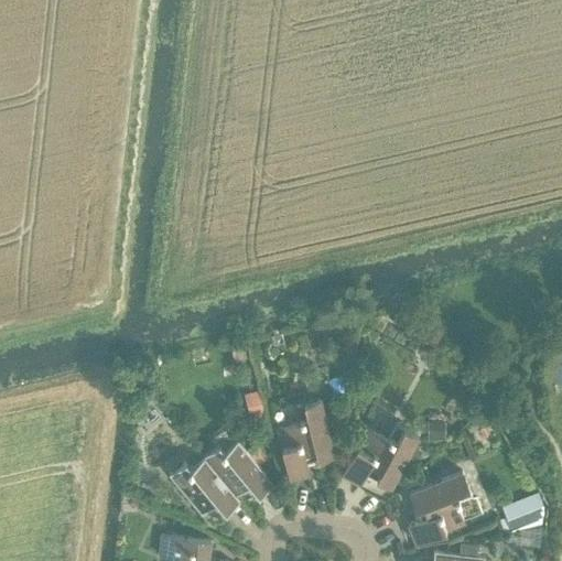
[(283,334),(272,337),(276,348),(287,345),(283,334)]
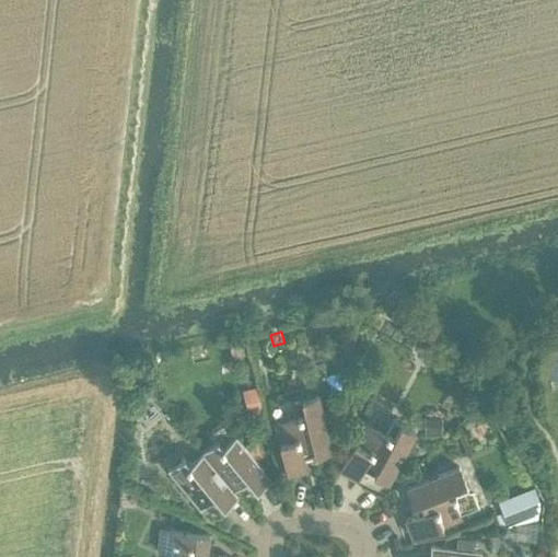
[(263,409),(258,390),(244,393),(250,414),(263,409)]
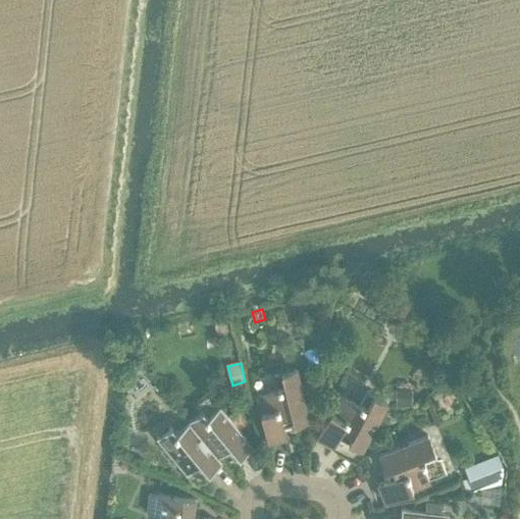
[(284,427),(310,421),(298,370),(275,375),(279,390),(257,396),(269,444),(288,438),(284,427)]
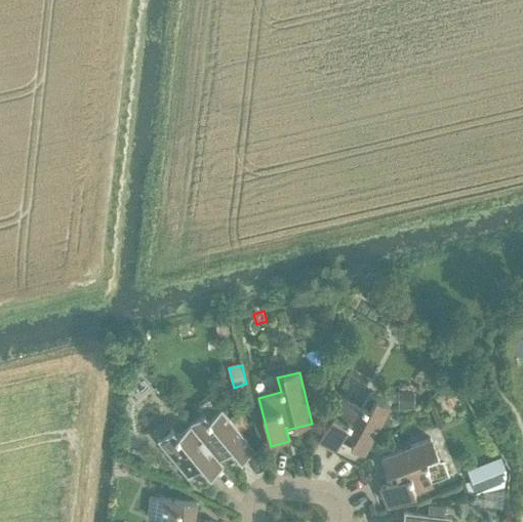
[(342,440),(365,453),(391,407),(369,396),(363,409),(343,399),(320,442),(335,450),(342,440)]
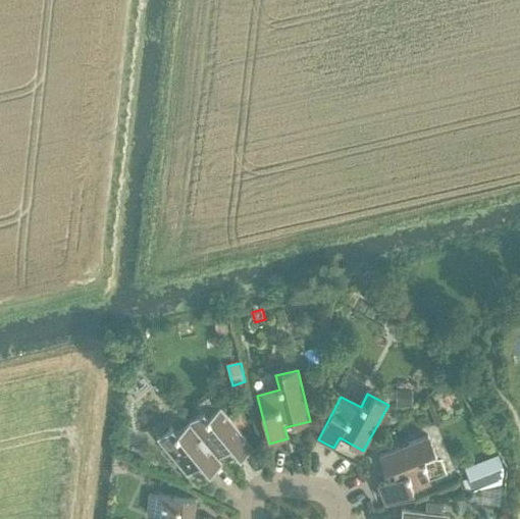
[(254,448),(220,407),(219,408),(210,397),(197,407),(202,414),(189,424),(219,461),(232,449),(241,459),(254,448)]
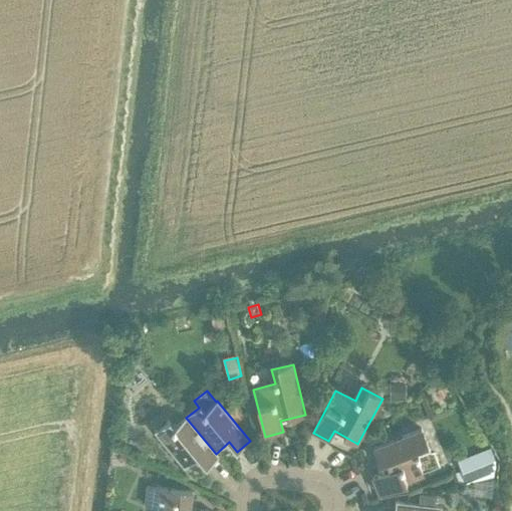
[(219,457),(216,454),(186,418),(175,427),(170,422),(155,434),(185,470),(199,458),(207,468),(219,457)]
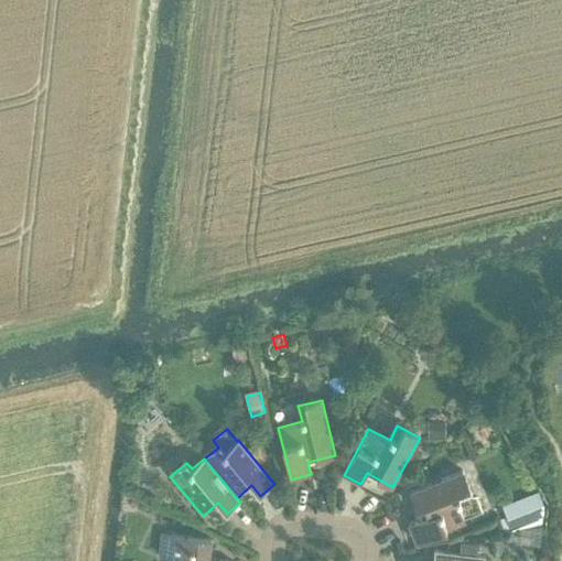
[(457,503),(473,496),(464,473),(411,494),(422,520),(410,525),(417,543),(466,525),(457,503)]
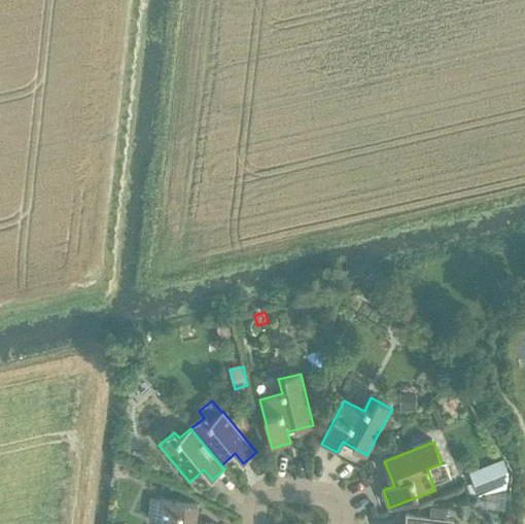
[(479,497),(506,491),(509,472),(503,460),(469,475),(479,497)]
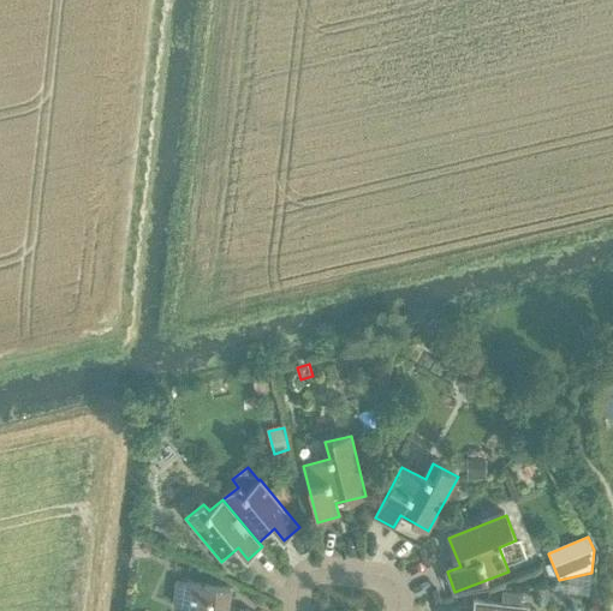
[(178,583),(176,606),(200,609),(200,610),(228,610),(231,589),(178,583)]
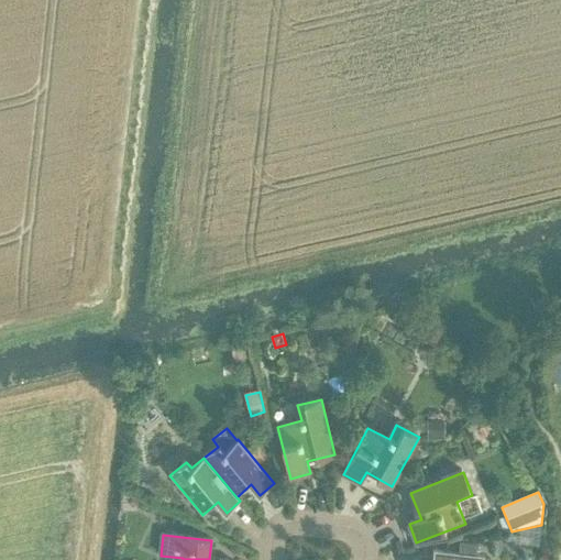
[(485,559),(485,558),(477,557),(479,548),(461,546),(460,555),(435,551),(433,559),(485,559)]
